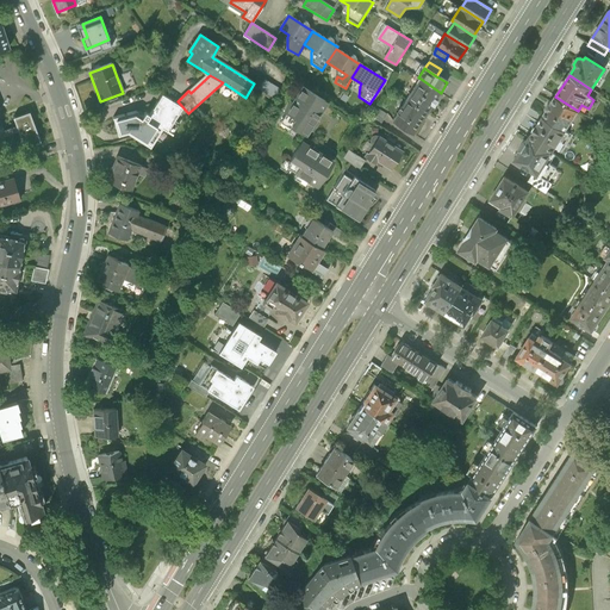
[(427,113),(441,93),(421,79),(406,100),(427,113)]
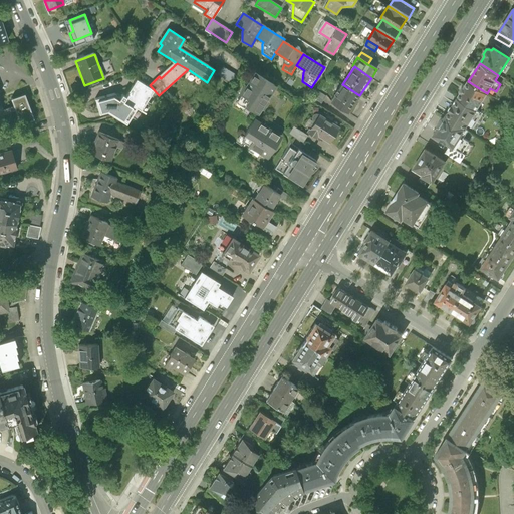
[(232,73),(222,68),(219,74),(229,80),(232,73)]
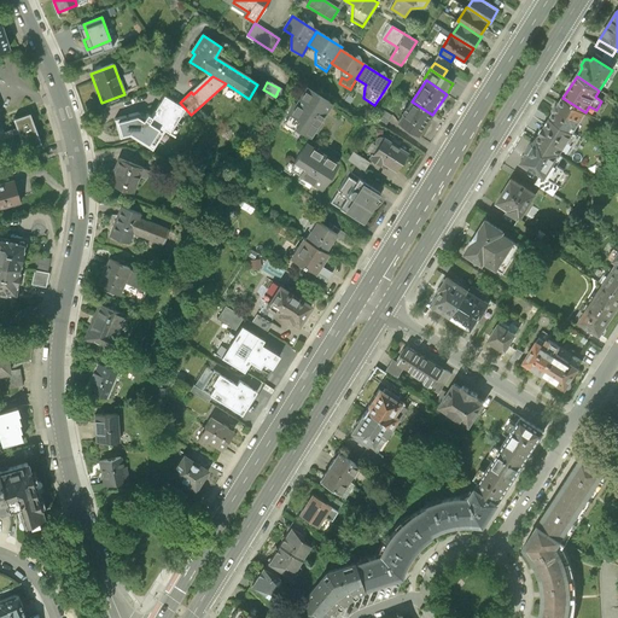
[(302,83),(281,115),(318,138),(338,106),(302,83)]
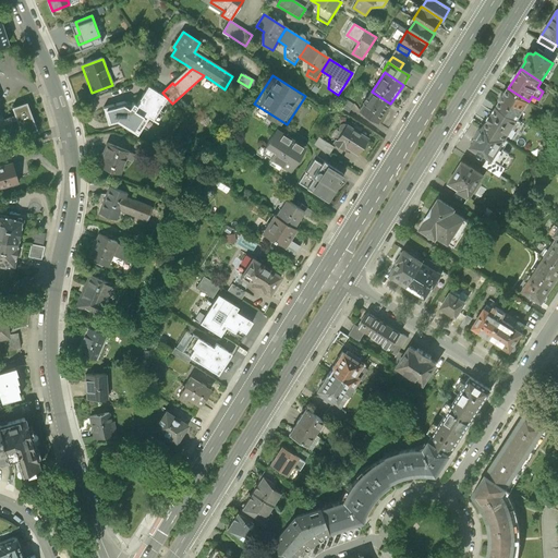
[(124,102),(104,108),(108,125),(117,123),(137,136),(148,119),(153,121),(167,98),(148,86),(136,105),(133,102),(131,106),(124,102)]
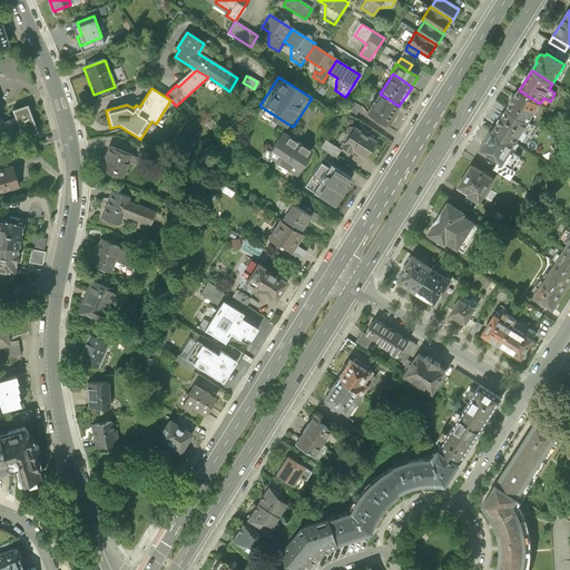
[(511,104),(507,109),(528,123),(540,104),(519,90),(516,97),(514,96),(510,102),(511,104)]
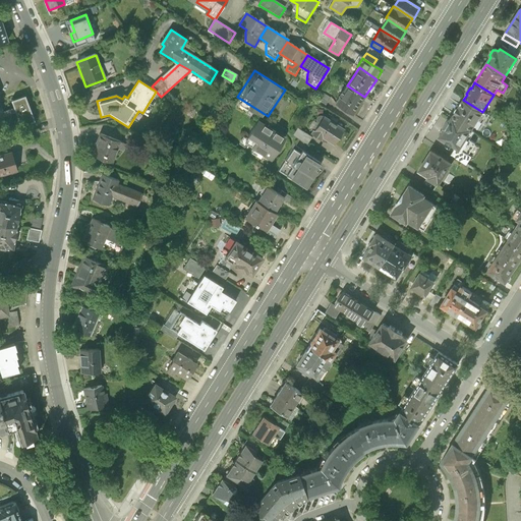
[(353,115),(364,97),(347,85),(335,104),(353,115)]
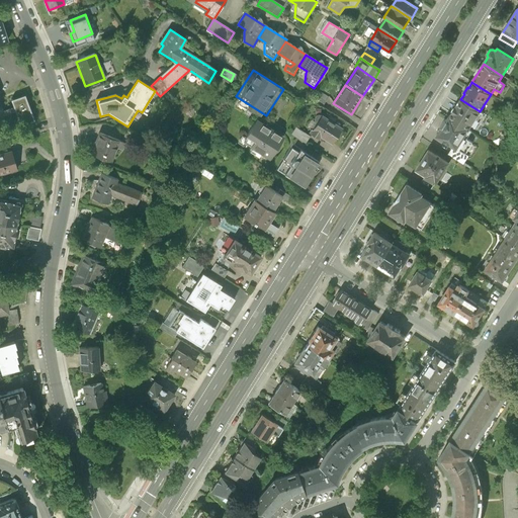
[(0,114),(0,137),(2,137),(0,132),(0,120),(15,115),(20,130),(37,122),(26,94),(9,100),(13,109),(0,114)]
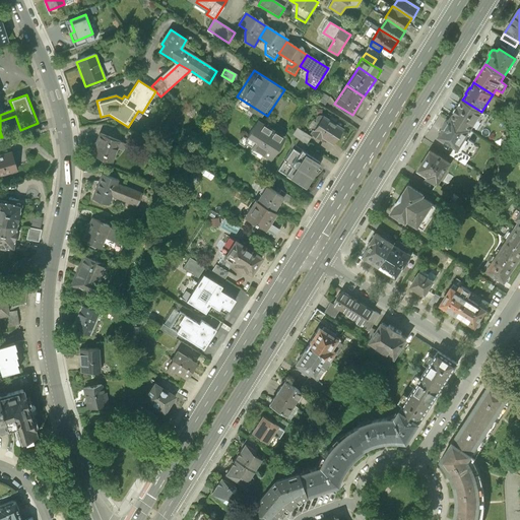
[(302,94),(298,101),(302,104),(306,98),(302,94)]
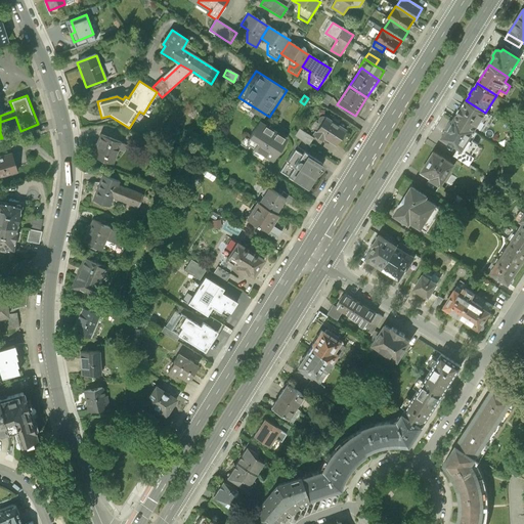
[(466,100),(454,119),(474,130),(480,121),(483,123),(488,115),(485,113),(466,100)]
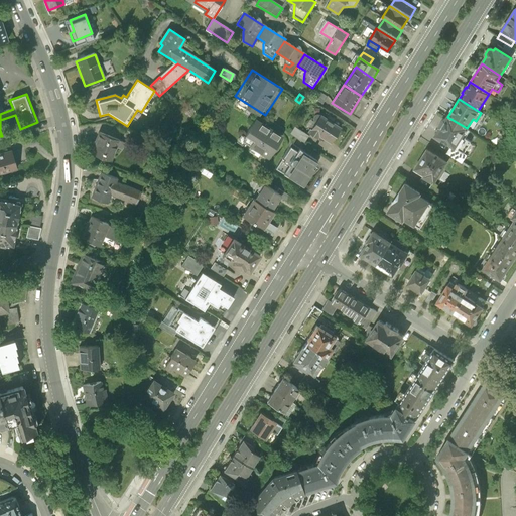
[(314,122),(315,123),(308,133),(316,138),(318,135),(331,143),(340,128),(320,116),(318,115),(316,115),(314,115),(313,117),(312,118),(313,120),(314,122)]
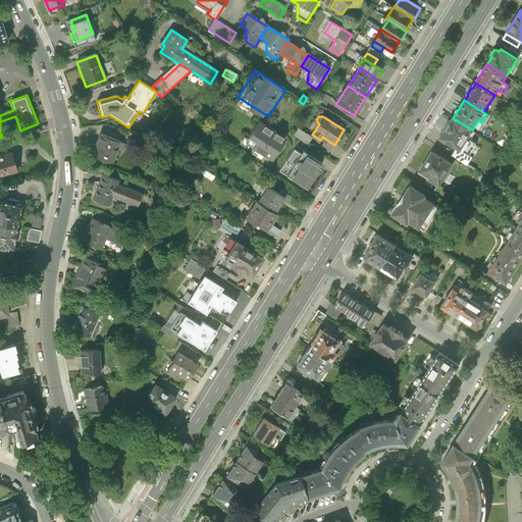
[(475,132),(472,129),(453,118),(451,121),(449,120),(444,128),(446,129),(440,138),(457,148),(469,155),(476,144),(470,140),(475,132)]
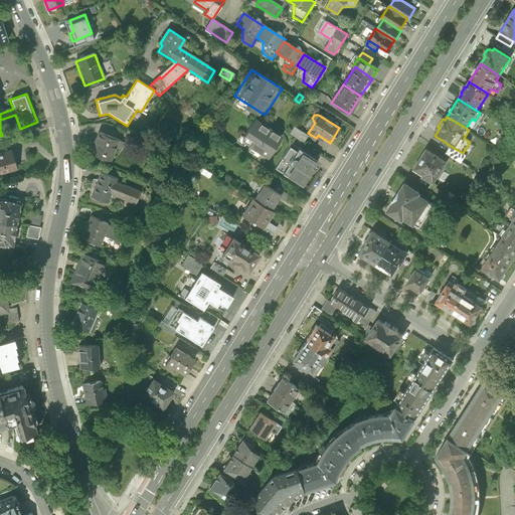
[(248,121),(232,146),(265,167),(281,142),(248,121)]
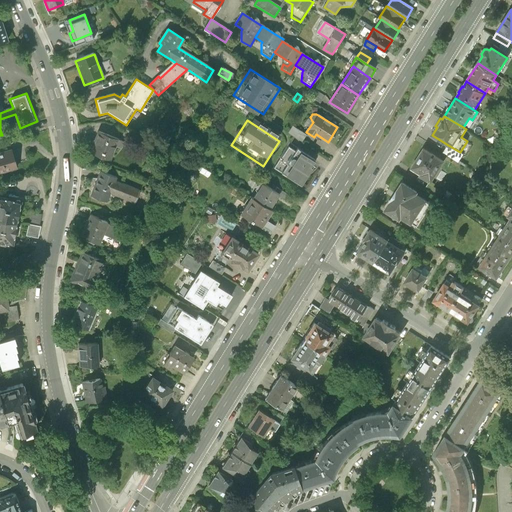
[(302,142),(306,135),(293,126),(288,134),(302,142)]
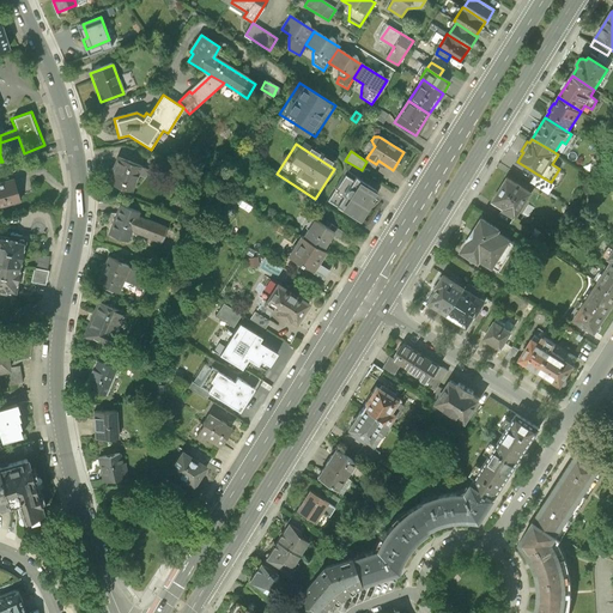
[(113,175),(109,183),(131,193),(138,175),(144,177),(147,169),(117,157),(111,174),(113,175)]
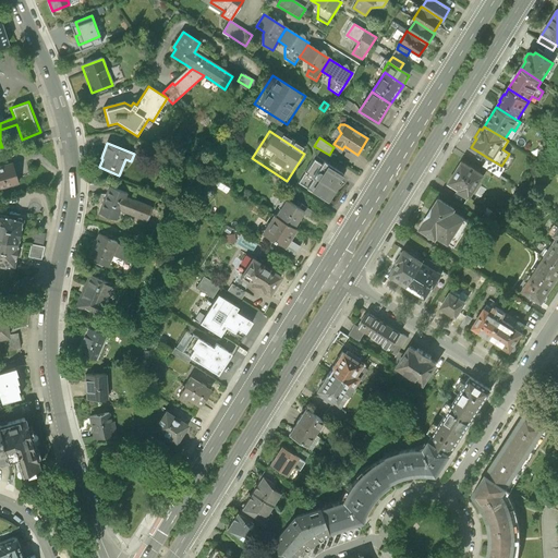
[(501,166),(488,158),(483,167),(499,178),(505,168),(501,166)]
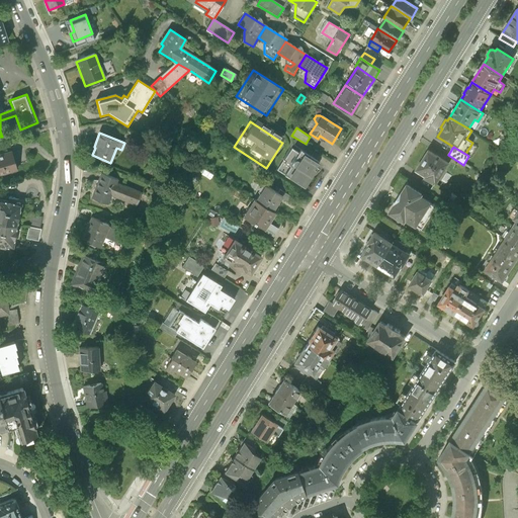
[(298,153),(291,149),(276,170),(305,188),(319,165),(317,164),(318,161),(300,150),(298,153)]
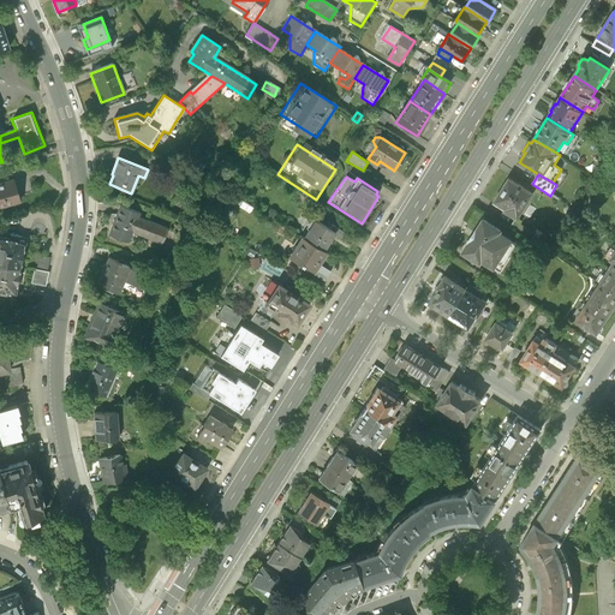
[(509,178),(494,202),(518,218),(533,192),(509,178)]
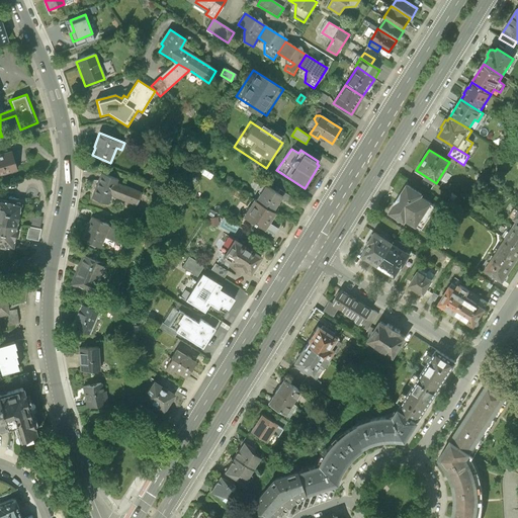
[(11,151),(0,154),(0,173),(16,169),(11,151)]
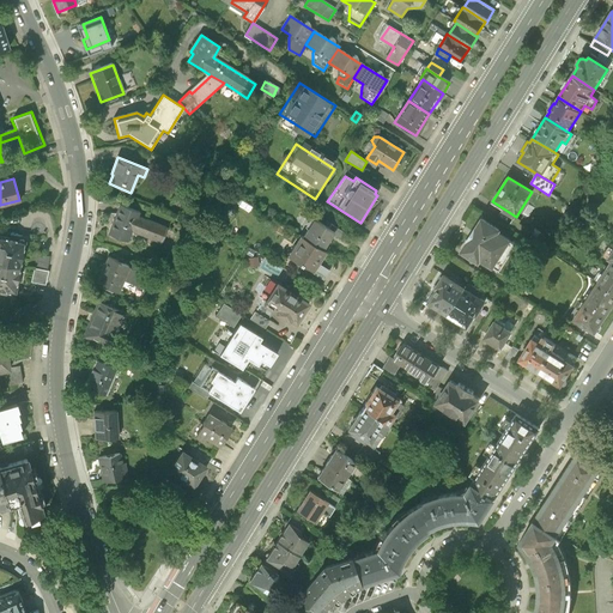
[(522,214),(528,218),(534,208),(528,205),(522,214)]
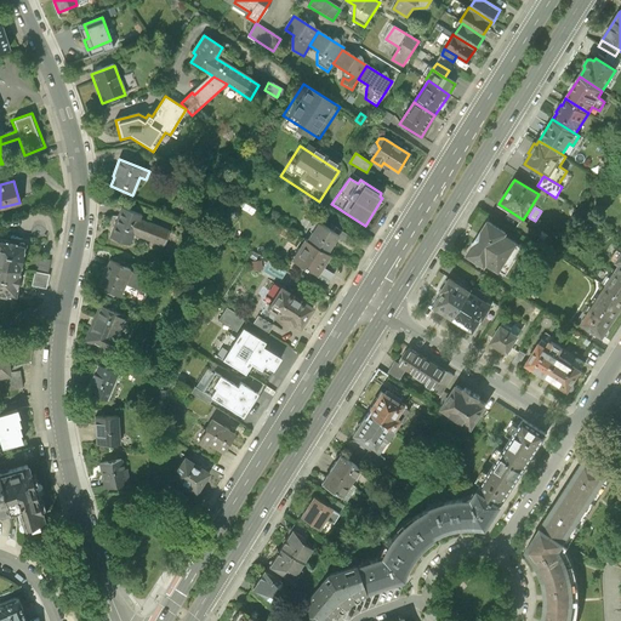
[(143,218),(121,210),(110,238),(129,245),(132,234),(163,246),(169,232),(142,221),(143,218)]
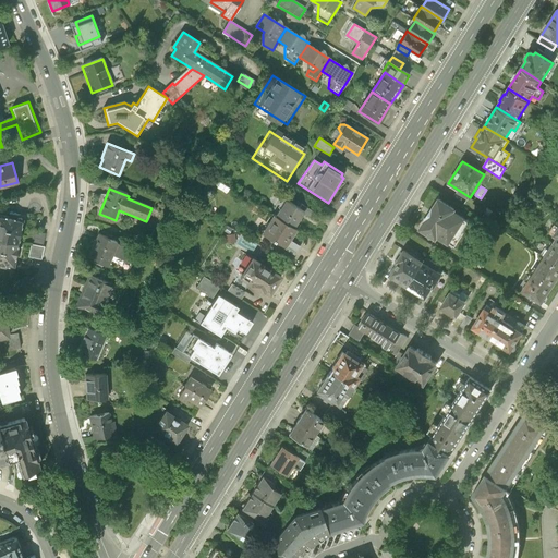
[(286,198),(275,216),(293,228),(302,214),(304,210),(302,209),(286,198)]
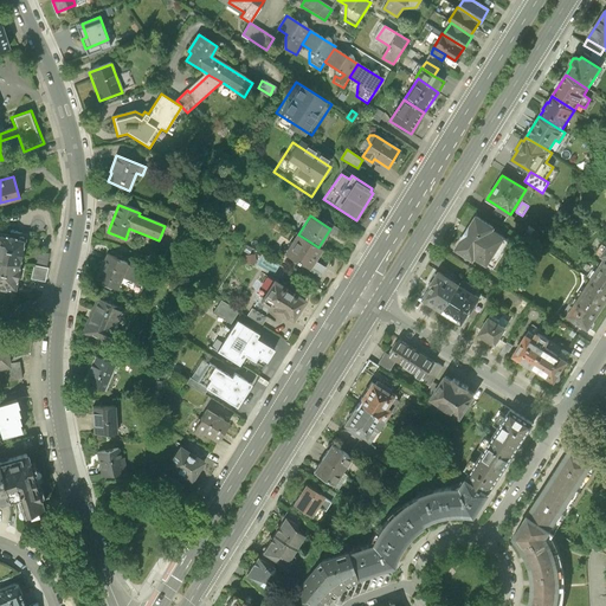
[(477,216),(457,249),(474,258),(472,259),(491,271),(510,242),(491,230),(494,226),(477,216)]
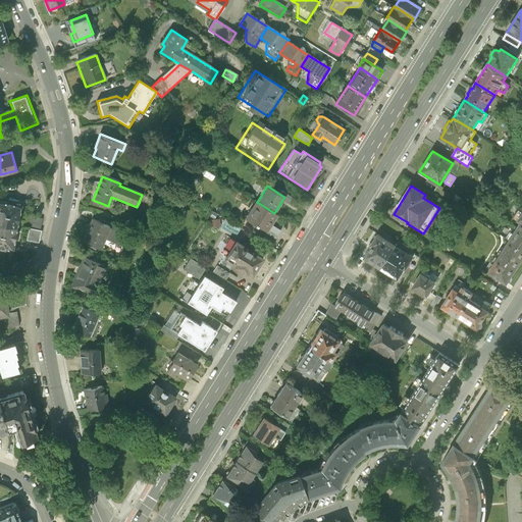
[(453,197),(436,188),(433,193),(449,203),(453,197)]
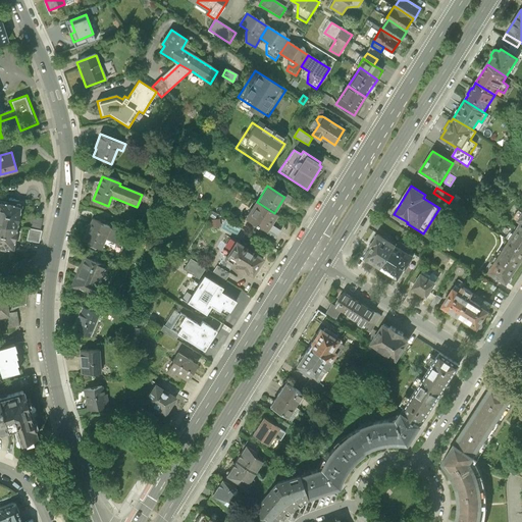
[(284,197),(282,200),(295,207),(299,201),(284,192),(282,196),(284,197)]
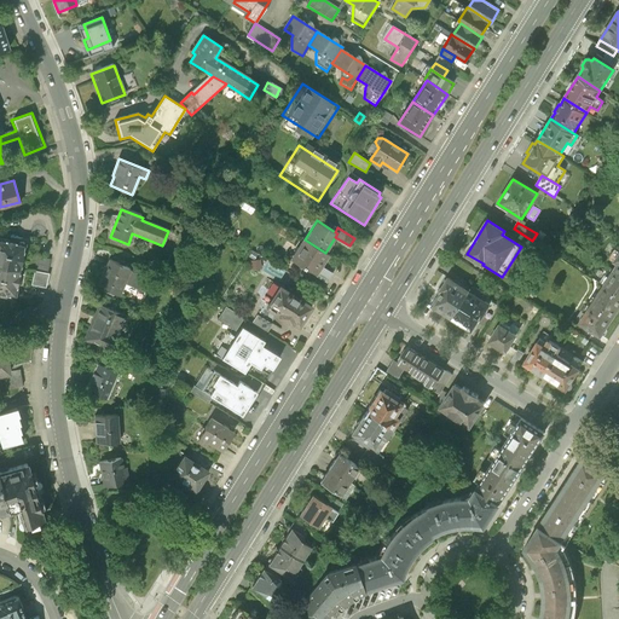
[(0,237),(0,265),(21,268),(25,242),(0,237)]
